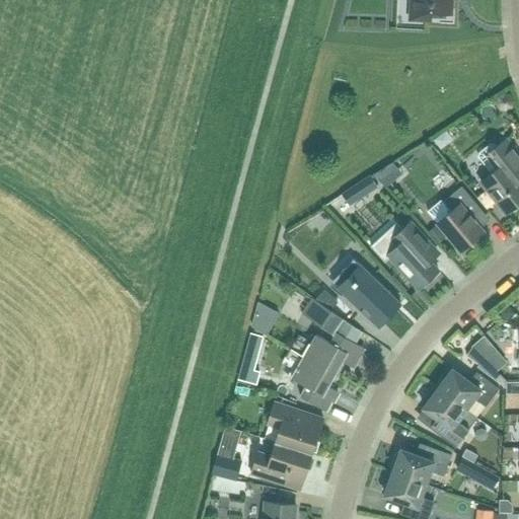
[(412,0),(412,17),(436,18),(436,13),(448,13),(448,0),(412,0)]
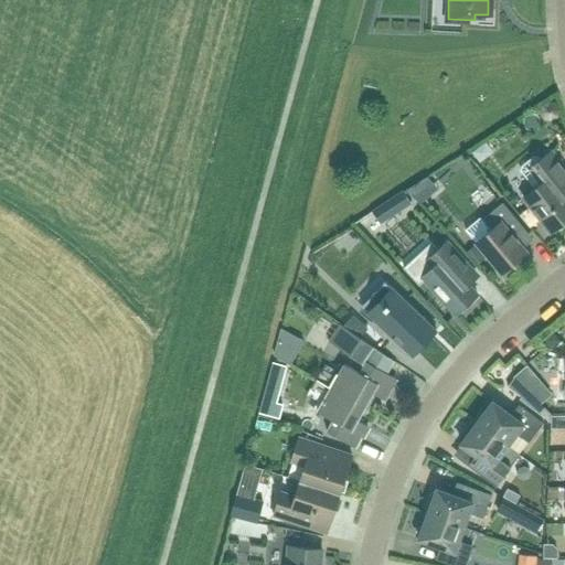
[(533,189),(522,198),(550,232),(564,220),(564,196),(556,185),(564,178),(564,170),(550,151),(540,159),(537,157),(533,156),(521,166),(520,172),(533,189)]
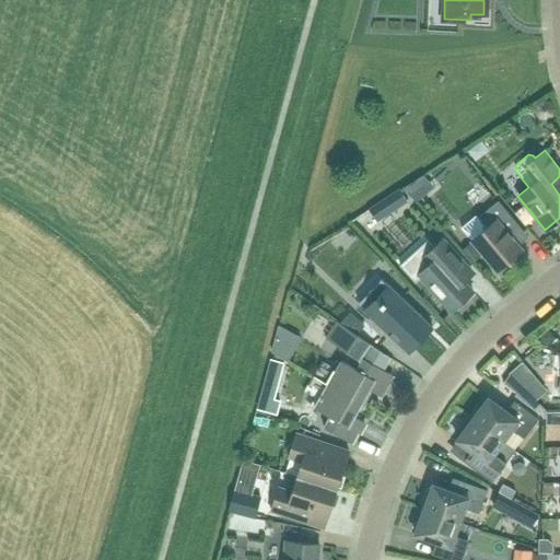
[(376,223),(407,206),(398,191),(369,209),(376,223)]
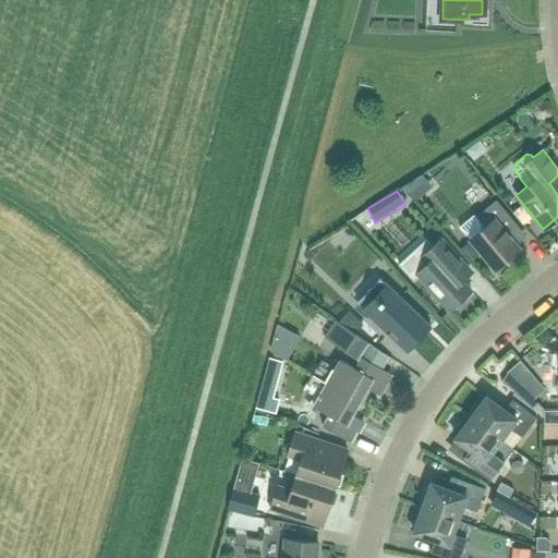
[(458,227),(469,239),(494,269),(519,249),(508,235),(518,227),(495,199),(475,217),(473,215),(458,227)]
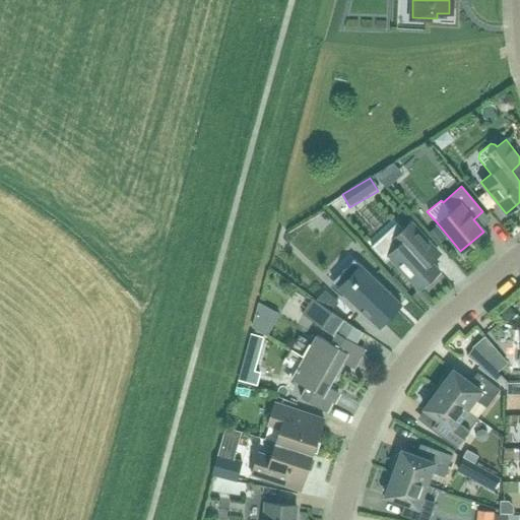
[(344,200),(332,204),(339,221),(351,216),(344,200)]
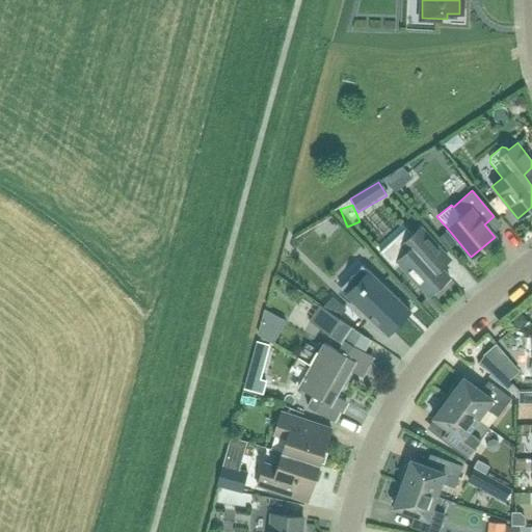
[(421,228),(411,237),(403,229),(379,251),(394,267),(397,264),(426,295),(448,276),(430,256),(440,247),(421,228)]
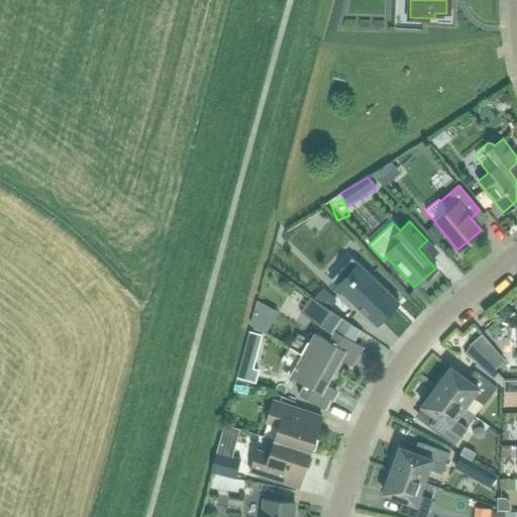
[(350,257),(329,280),(331,281),(342,292),(358,307),(359,308),(366,314),(367,315),(377,324),(388,312),(389,313),(391,312),(390,311),(399,302),(397,301),(397,300),(396,299),(395,300),(350,257)]
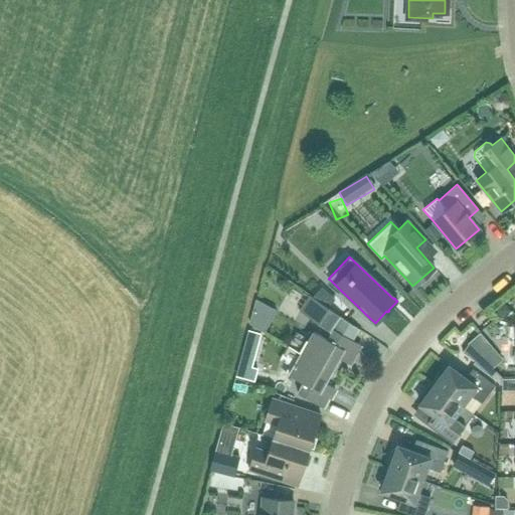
[(326,304),(332,298),(319,286),(311,294),(326,304)]
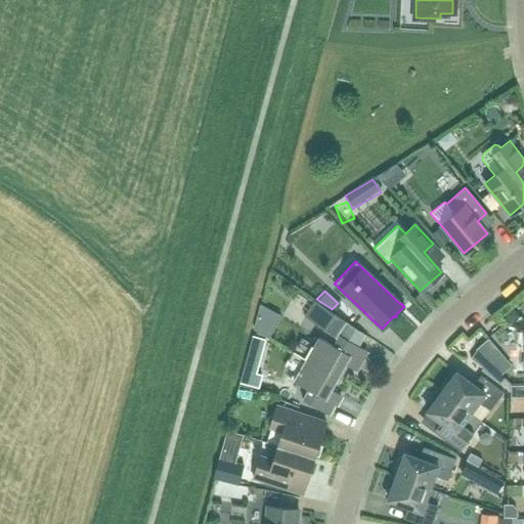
[(315,301),(304,316),(330,334),(341,318),(315,301)]
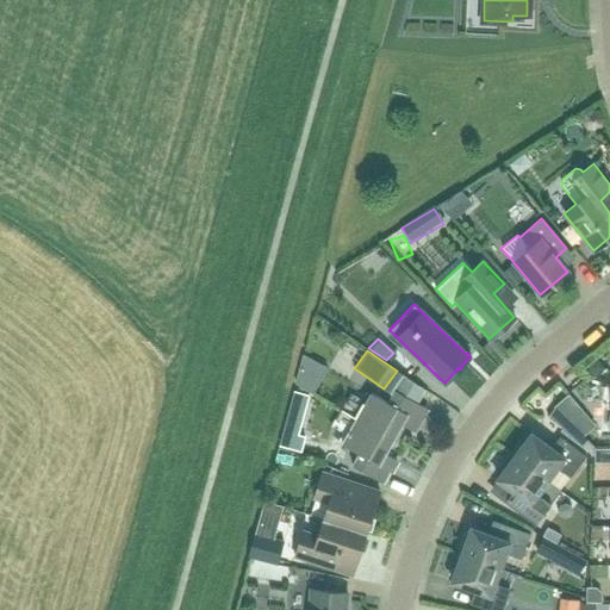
[(425,408),(394,390),(387,403),(371,393),(356,418),(392,439),(400,424),(412,430),(425,408)]
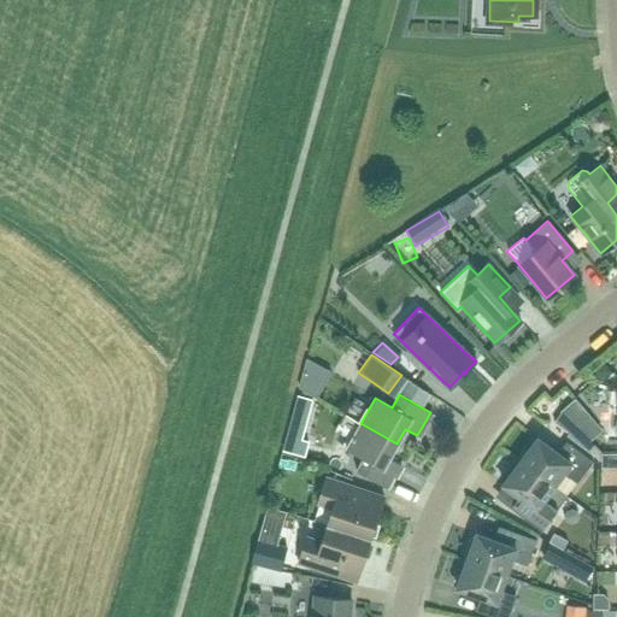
[(574,399),(560,411),(576,430),(591,417),(574,399)]
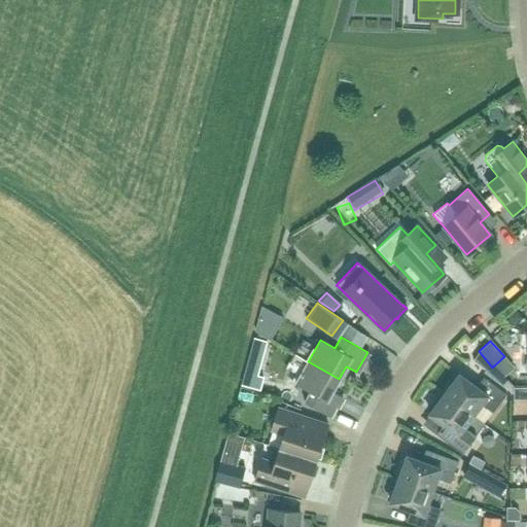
[(304,402),(330,417),(342,397),(331,392),(339,379),(308,361),(295,383),(310,392),(304,402)]
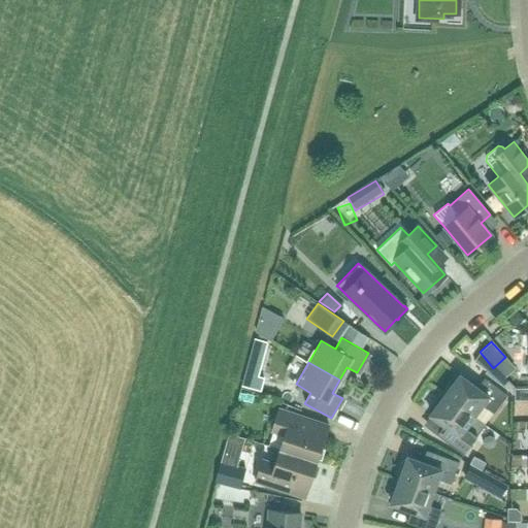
[(444,394),(473,416),(482,404),(493,414),(506,395),(484,377),(476,388),(459,374),(444,394)]
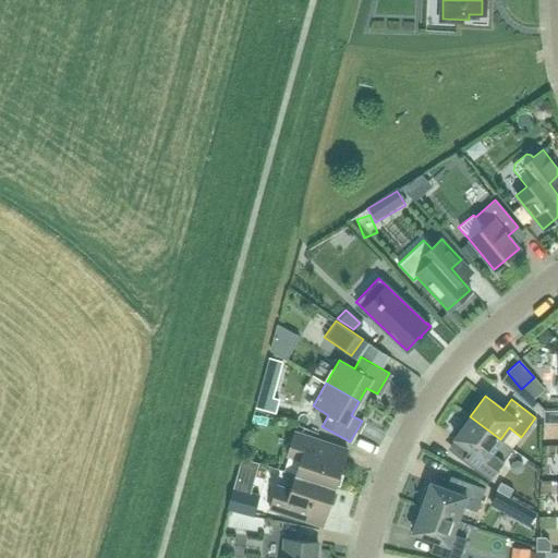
[(500,439),(470,416),(453,438),(468,448),(460,459),(489,480),(512,449),(499,439),(500,439)]
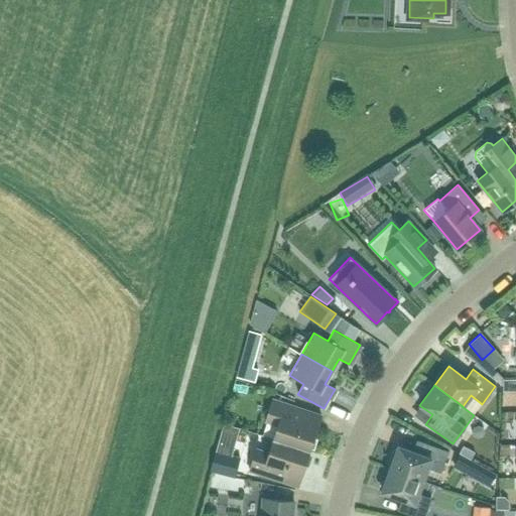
[(271,399),(264,420),(277,425),(273,439),(308,450),(320,415),(271,399)]
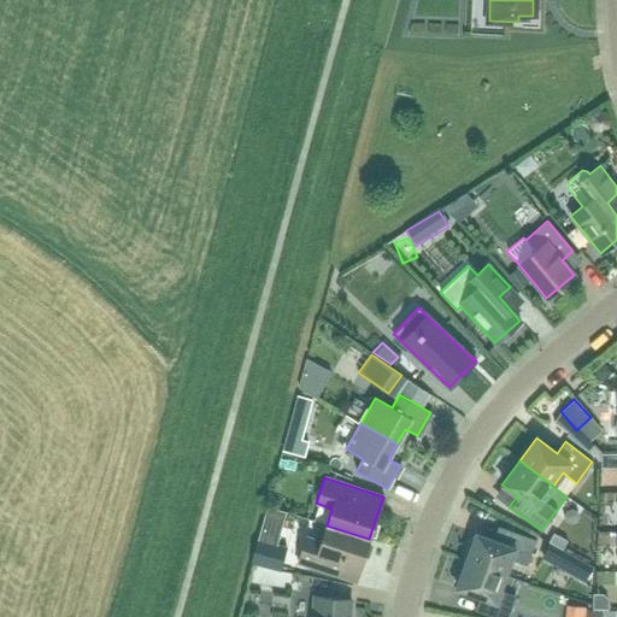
[(305,536),(297,562),(356,581),(369,539),(327,526),(321,541),(305,536)]
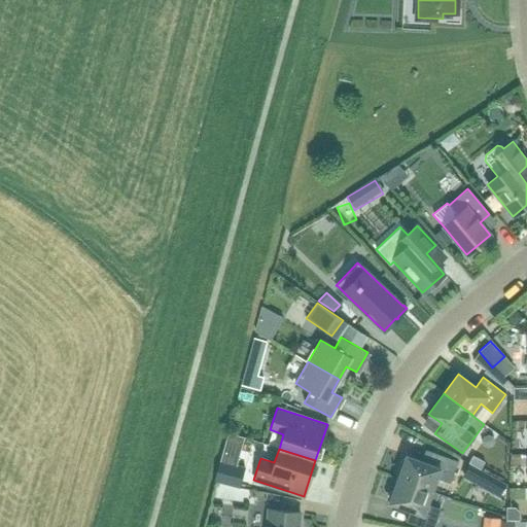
[(407,456),(406,458),(400,459),(395,472),(398,476),(397,479),(431,491),(435,478),(450,483),(457,461),(430,452),(426,463),(407,456)]
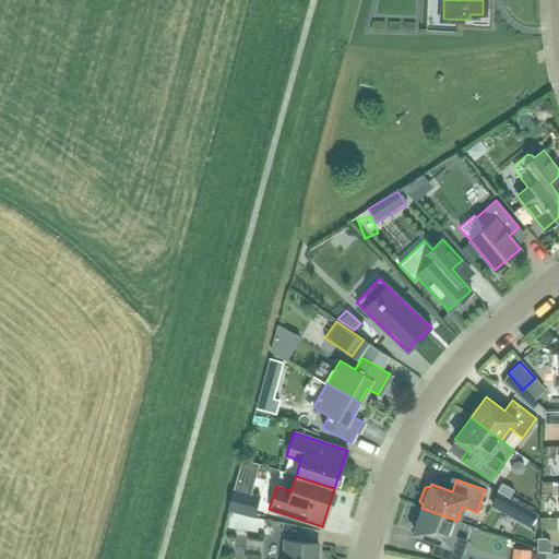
[(249,494),(232,489),(230,495),(226,510),(252,516),(258,496),(249,494)]
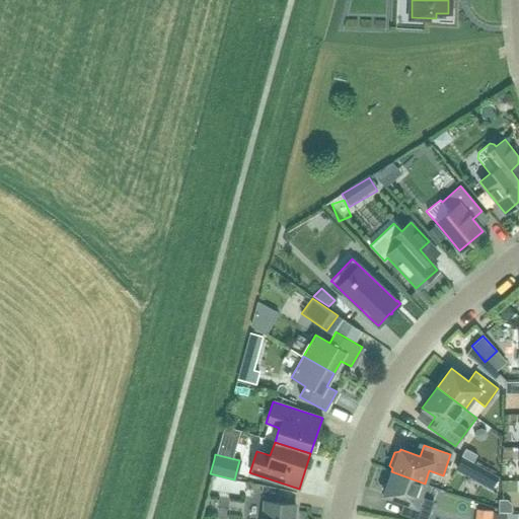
[(399,513),(415,518),(426,518),(433,502),(420,497),(425,484),(391,471),(383,495),(403,502),(399,513)]
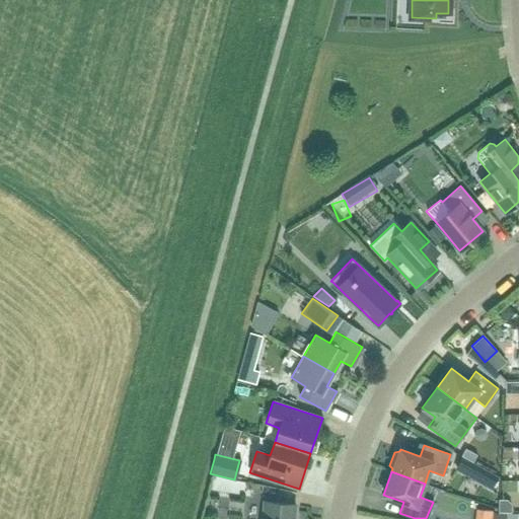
[(498,513),(511,513),(511,505),(506,500),(498,500),(498,513)]
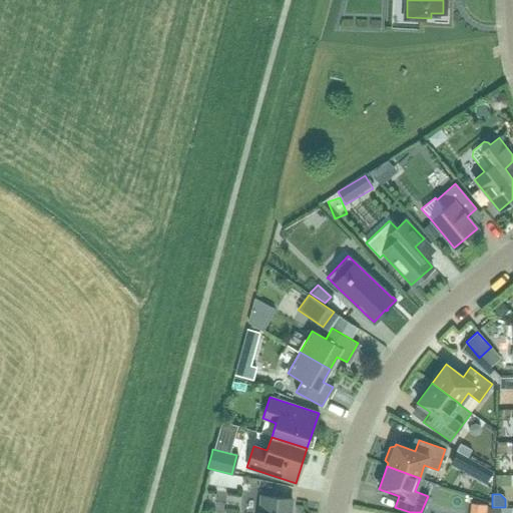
[(290,512),(292,498),(261,495),(259,512),(290,512)]
